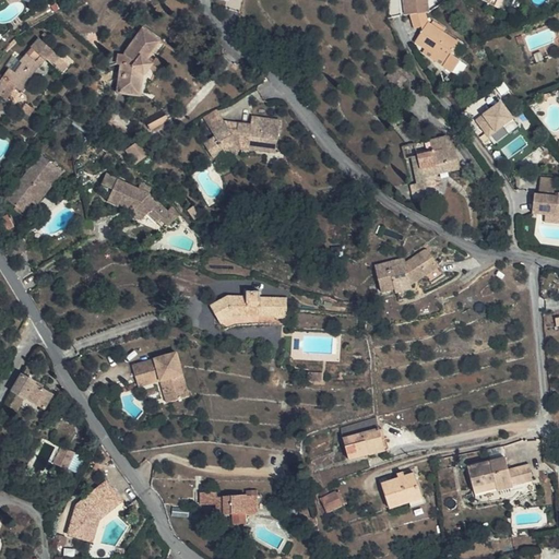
[(407,0),(409,8),(405,9),(408,32),(413,31),(426,28),(430,27),(426,0),(407,0)]
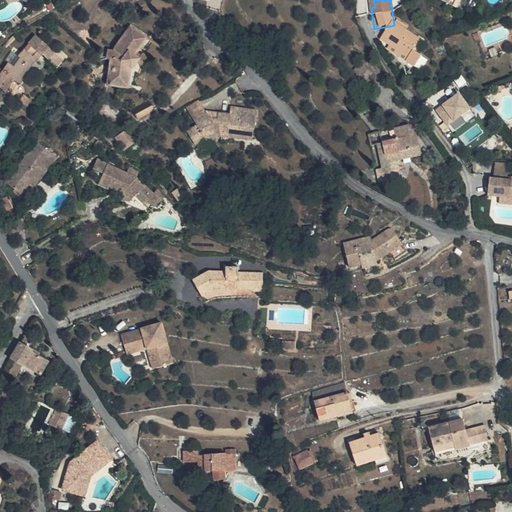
[(467,3),(459,0),(441,0),(442,1),(437,13),(454,21),(460,9),(464,11),(467,3)]
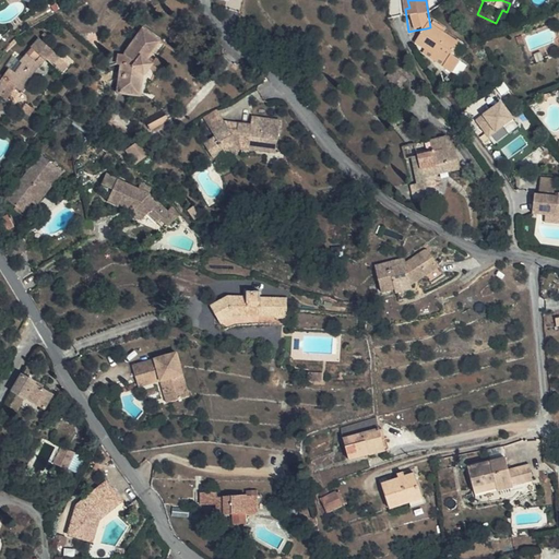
[(511,14),(507,12),(502,10),(496,23),(504,27),(511,14)]
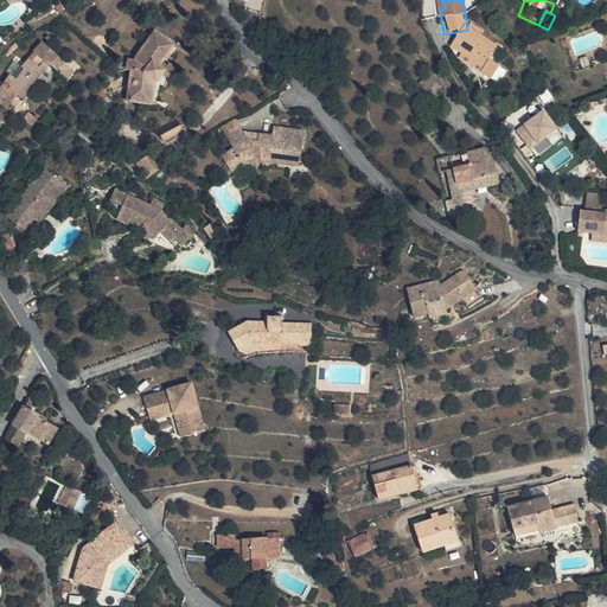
[(481,53),(468,46),(465,44),(462,31),(448,33),(454,50),(459,48),(461,52),(452,64),(464,71),(486,84),(484,89),(494,96),(503,83),(491,77),(492,75),(499,63),(481,53)]
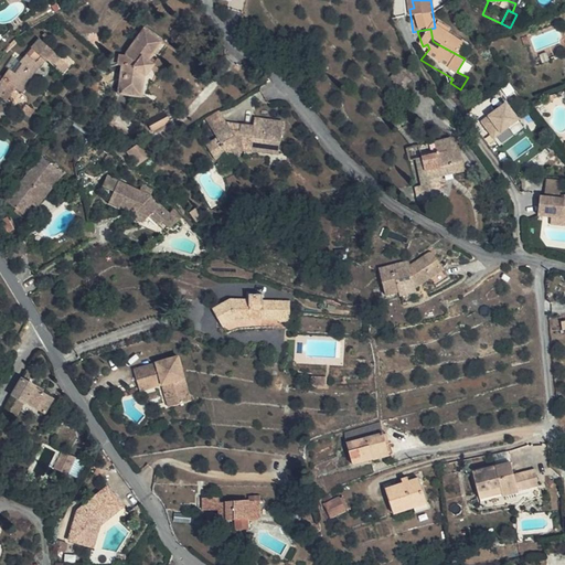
[(436,43),(448,50),(450,45),(439,39),(436,43)]
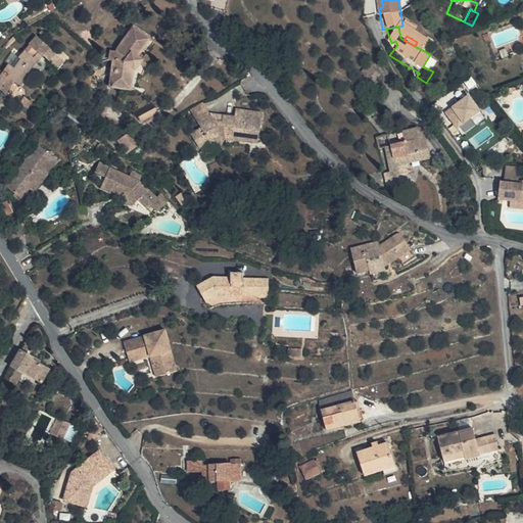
[(146,88),(150,82),(144,78),(148,73),(158,56),(142,48),(128,70),(128,76),(129,84),(124,84),(124,109),(144,109),(145,89),(145,87),(146,88)]
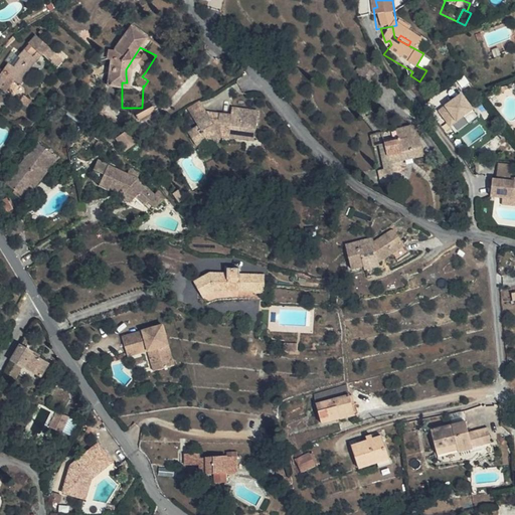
[(13,89),(11,90),(23,101),(24,100),(28,103),(52,76),(63,84),(72,74),(47,50),(27,72),(31,77),(23,86),(21,83),(14,90),(13,89)]
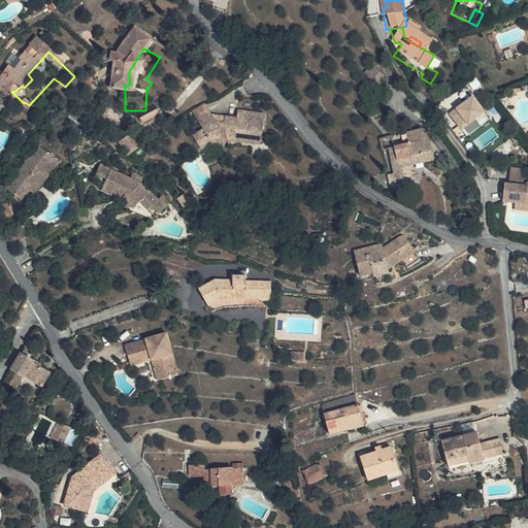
[(434,55),(428,65),(435,69),(442,57),(436,53),(434,55)]
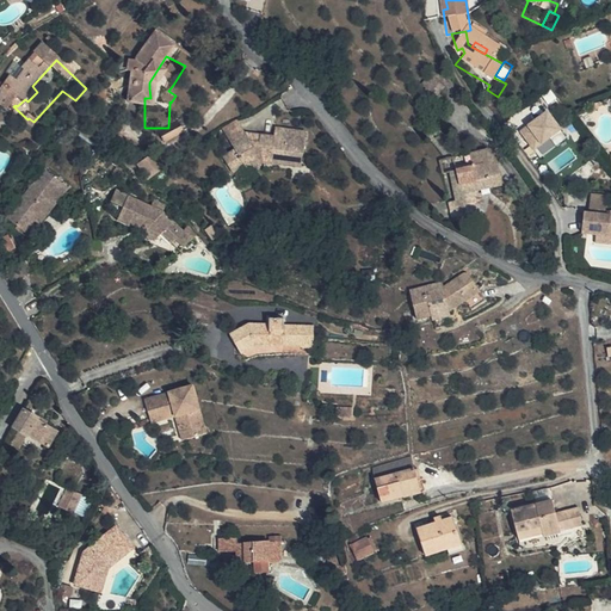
[(489,85),(467,72),(466,76),(487,90),(489,85)]
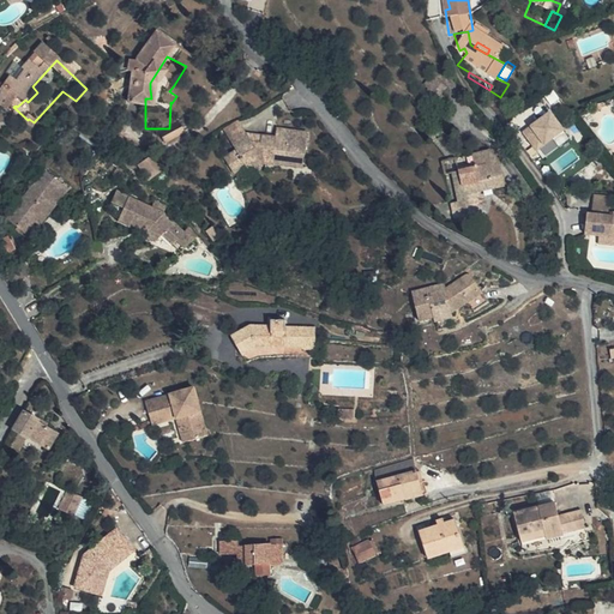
[(176,96),(181,90),(174,85),(169,91),(176,96)]
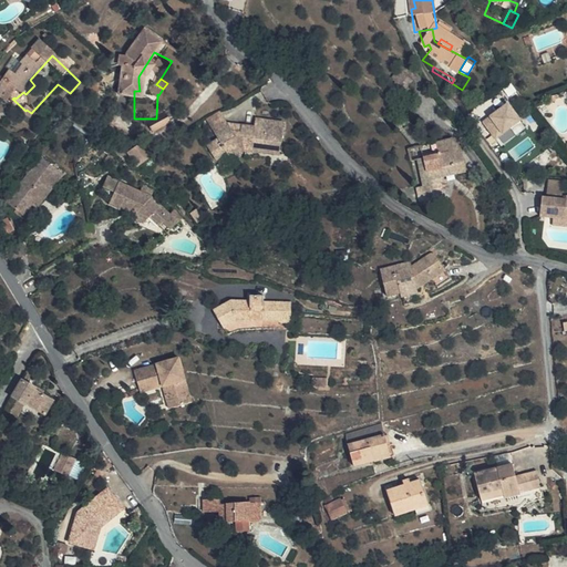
[(167,83),(163,89),(169,93),(174,88),(167,83)]
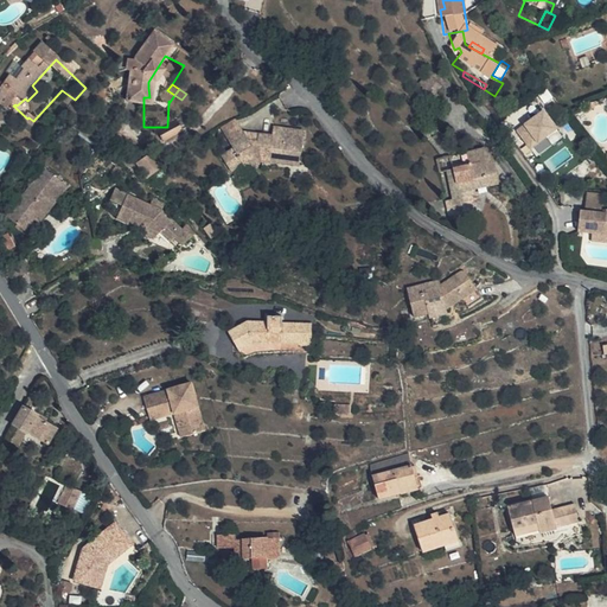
[(430,110),(435,116),(443,125),(446,123),(453,116),(440,102),(430,110)]
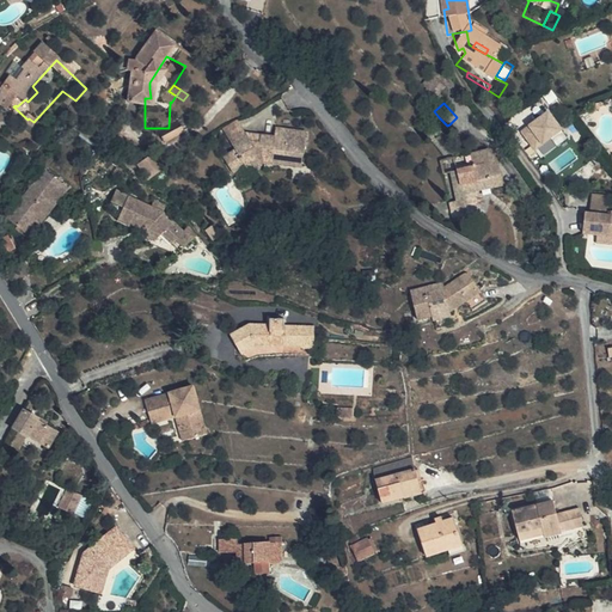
[(17,130),(28,120),(13,106),(2,117),(17,130)]
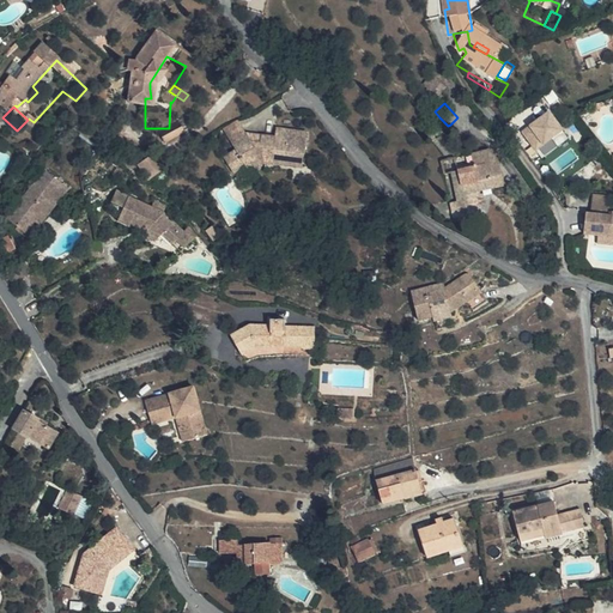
[(522,129),(541,157),(571,138),(552,109),(522,129)]
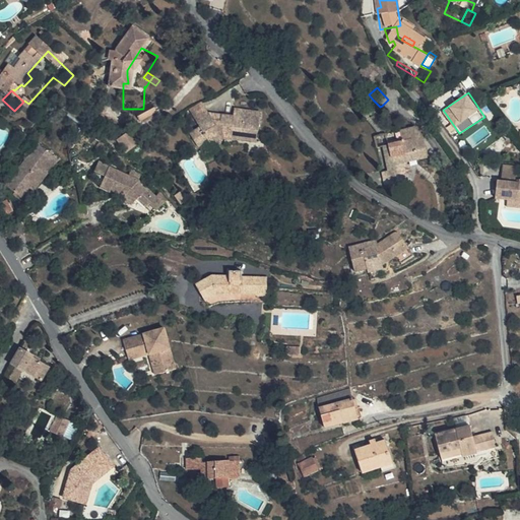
[(62,125),(64,122),(62,114),(61,114),(55,121),(62,125)]
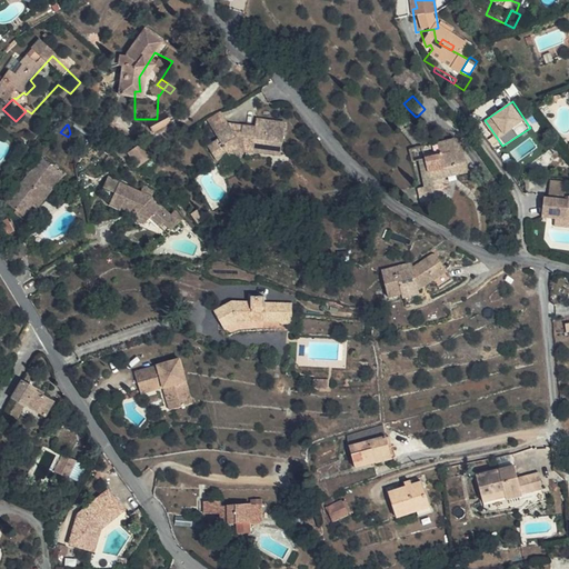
[(233,138),(235,138),(227,125),(213,133),(222,147),(233,138)]
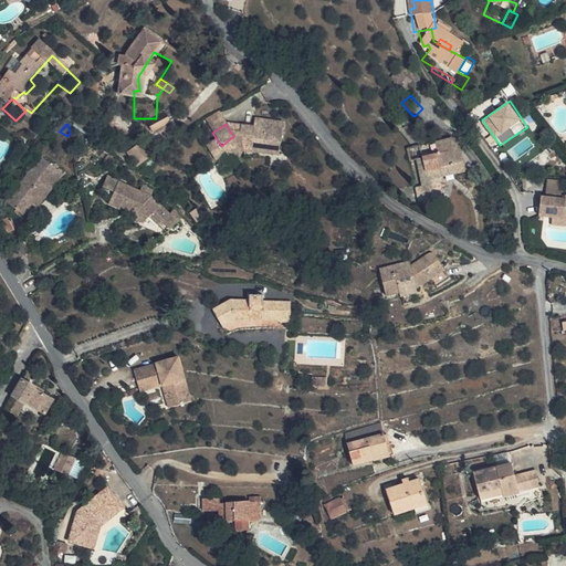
[(156,134),(161,146),(181,137),(176,125),(156,134)]
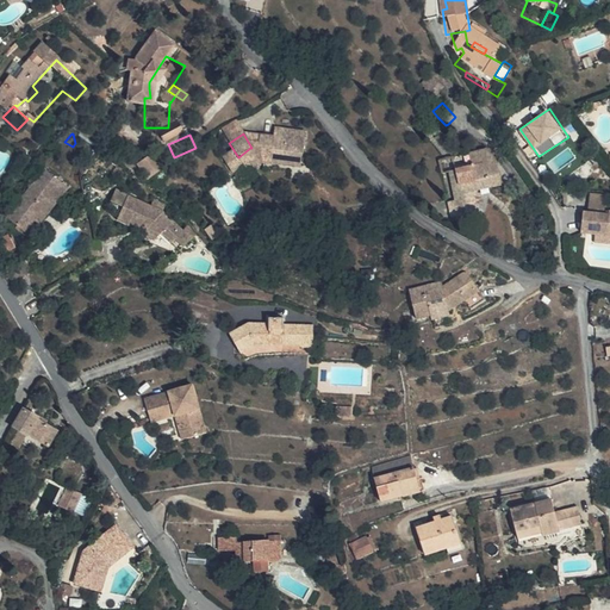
[(37,136),(30,143),(38,150),(45,142),(37,136)]
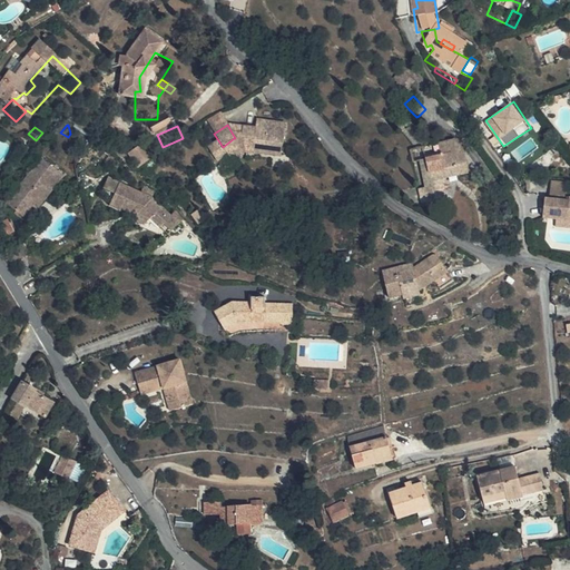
[(234,138),(223,147),(222,147),(226,155),(215,163),(225,177),(237,169),(241,174),(253,166),(288,167),(291,133),(262,131),(262,140),(248,139),(248,147),(241,147),(234,138)]
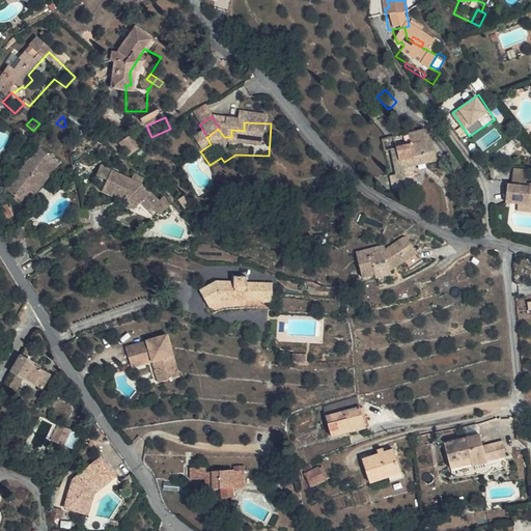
[(219,129),(218,129),(224,137),(231,137),(231,130),(219,129)]
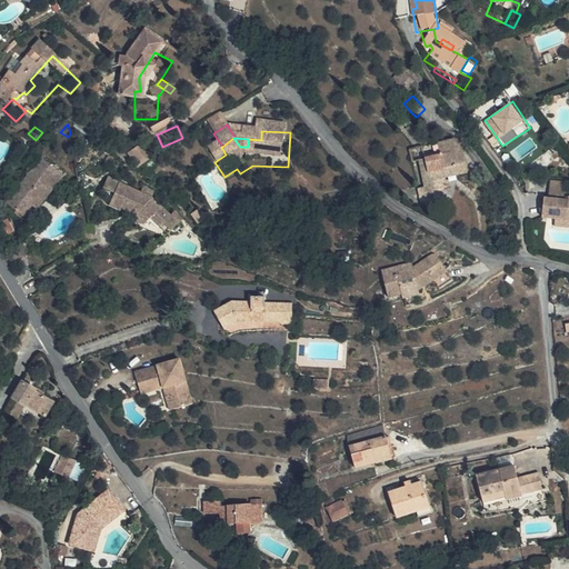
[(145,181),(160,170),(150,156),(136,167),(145,181)]
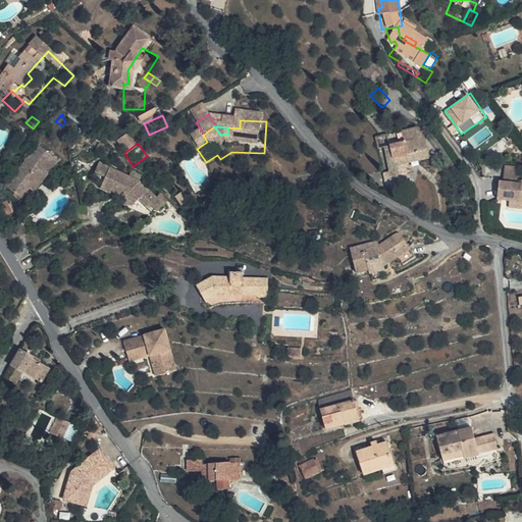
[(412,145),(414,155),(434,152),(427,143),(412,145)]
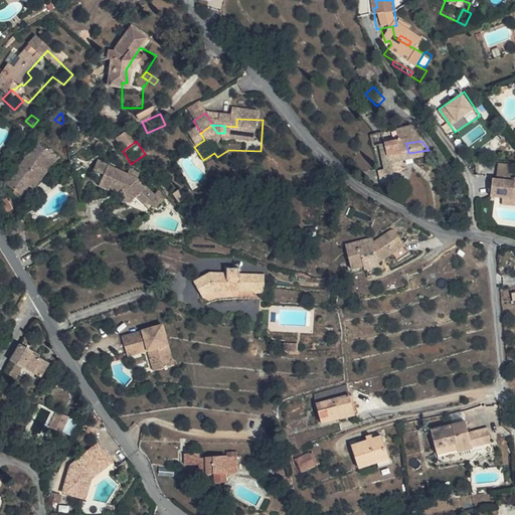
[(382,158),(388,157),(394,156),(393,145),(381,147),(382,158)]
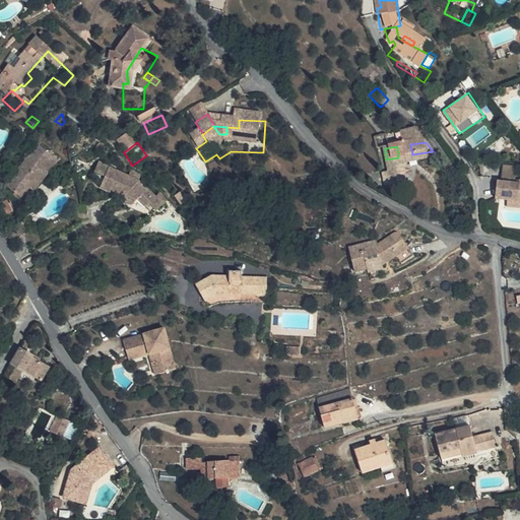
[(233,155),(231,151),(219,158),(216,154),(205,161),(211,170),(233,155)]
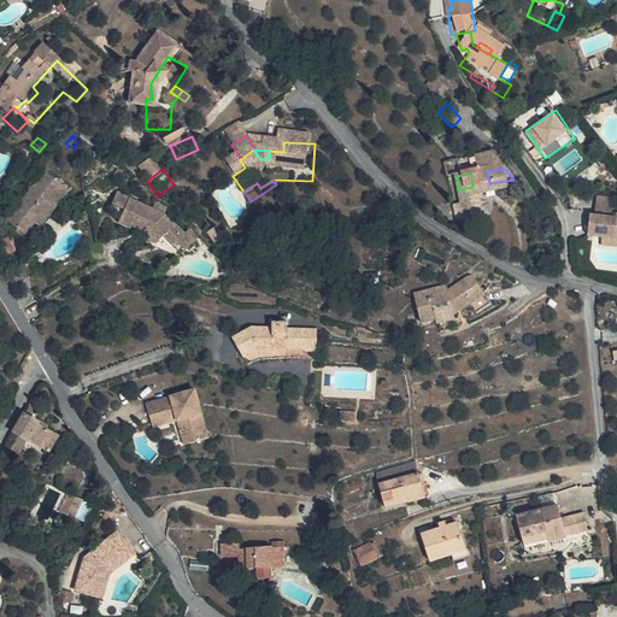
[(517,200),(513,180),(489,183),(472,187),(465,188),(471,218),(464,219),(466,235),(487,233),(482,203),(503,199),(504,203),(517,200)]
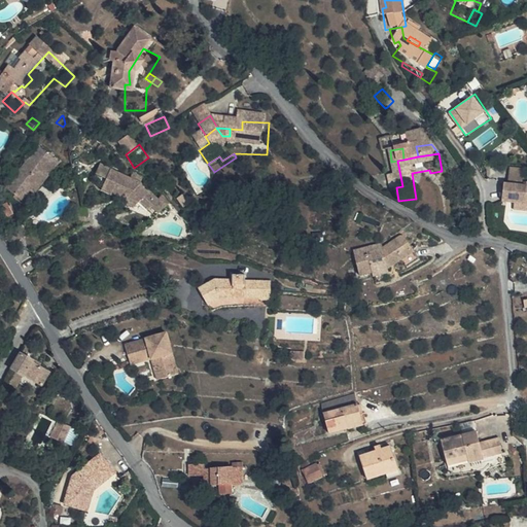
[(36,203),(40,206),(44,209),(69,177),(47,162),(15,203),(28,213),(36,203)]
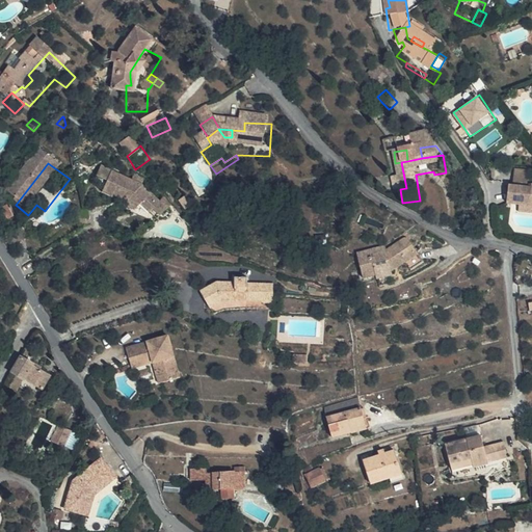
[(514,167),(514,183),(527,183),(527,167),(514,167)]
